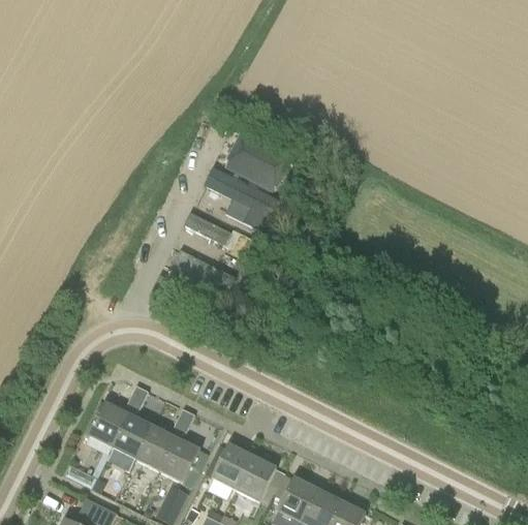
[(228,135),(212,167),(281,204),(298,172),(228,135)]
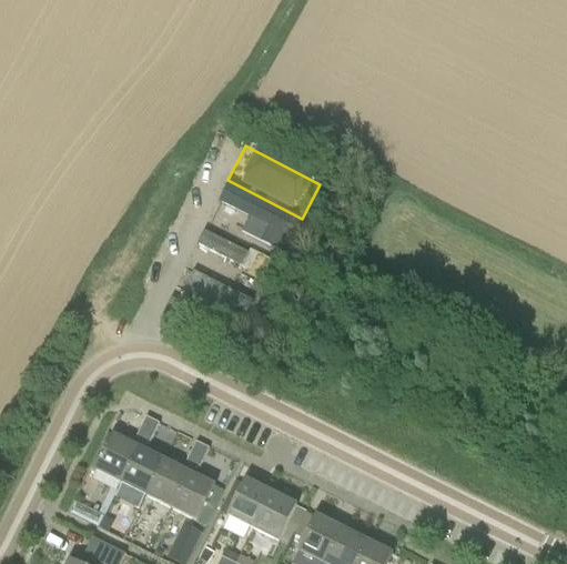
[(246,322),(238,340),(255,350),(343,177),(317,163),(313,174),(324,180),(321,184),(323,185),(296,238),(265,222),(252,247),(283,262),(252,325),(246,322)]
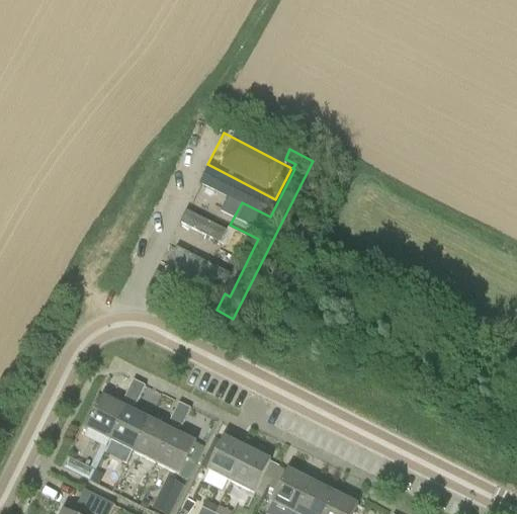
[(206,166),(188,202),(229,222),(247,185),(206,166)]
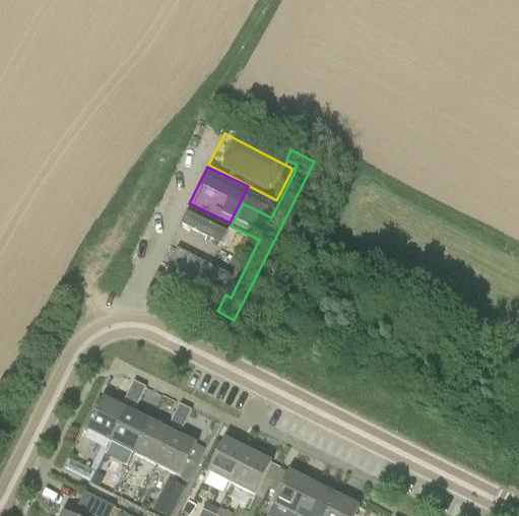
[(189,204),(171,239),(240,274),(257,240),(189,204)]
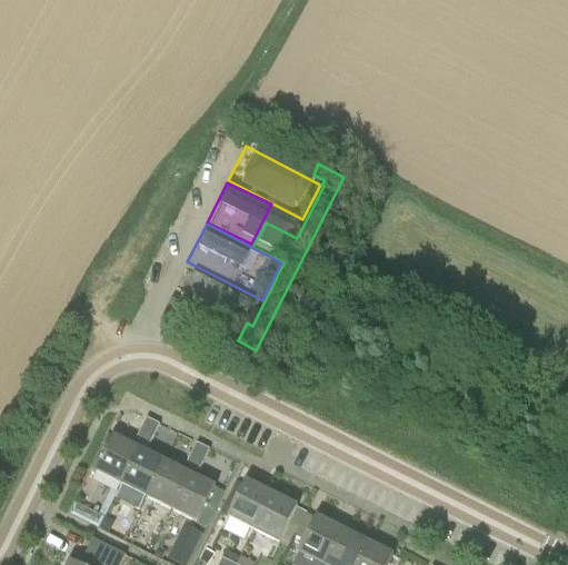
[(187,264),(167,303),(237,338),(257,300),(187,264)]
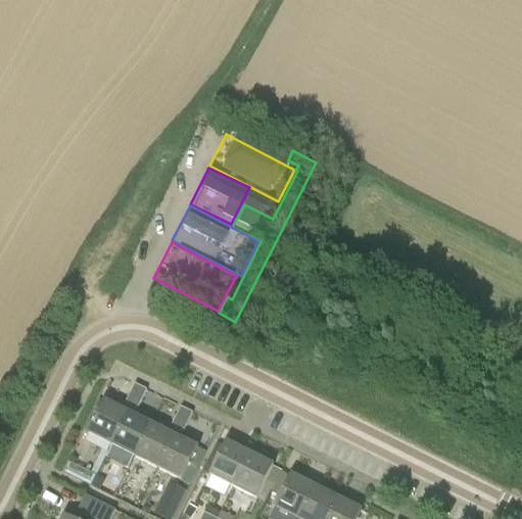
[(131,390),(142,396),(147,386),(136,380),(131,390)]
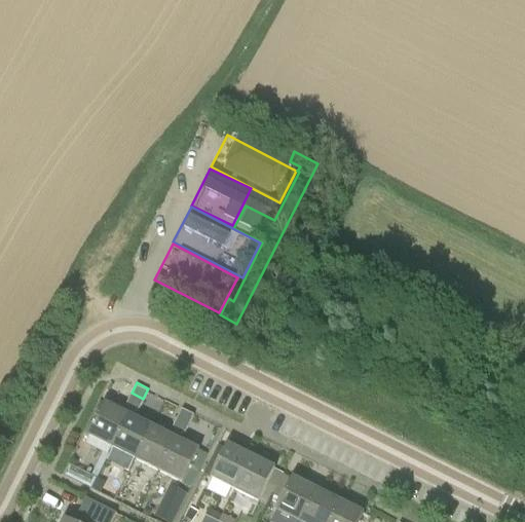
[(143,399),(132,393),(127,400),(129,406),(135,408),(140,406),(143,399)]
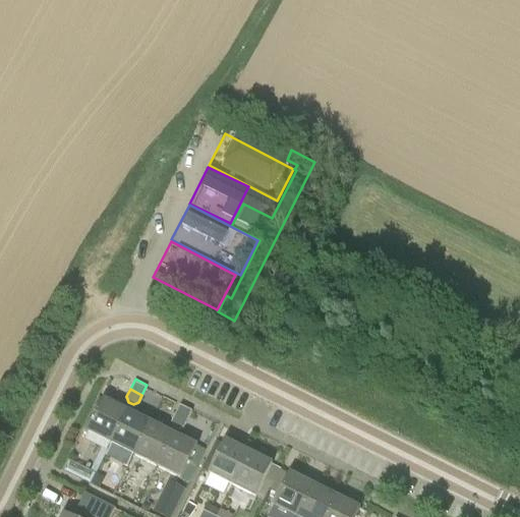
[(104,396),(88,428),(112,441),(128,407),(104,396)]
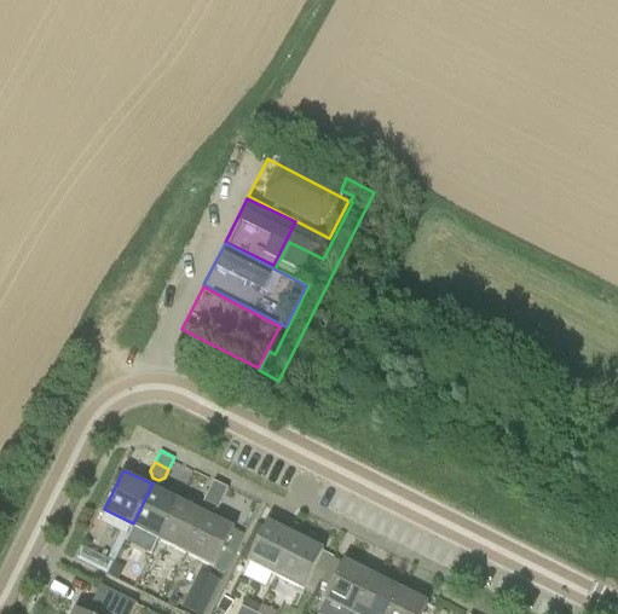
[(208,490),(223,497),(229,485),(215,478),(208,490)]
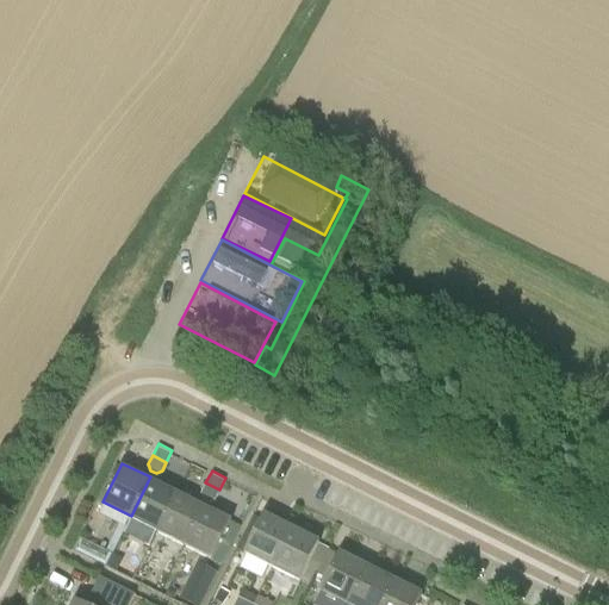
[(150,476),(131,516),(157,529),(176,491),(150,476)]
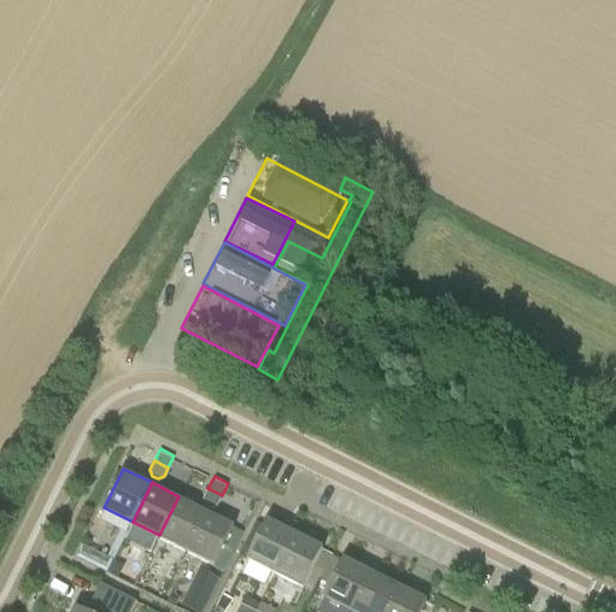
[(222,495),(207,488),(204,496),(205,502),(211,506),(218,504),(222,495)]
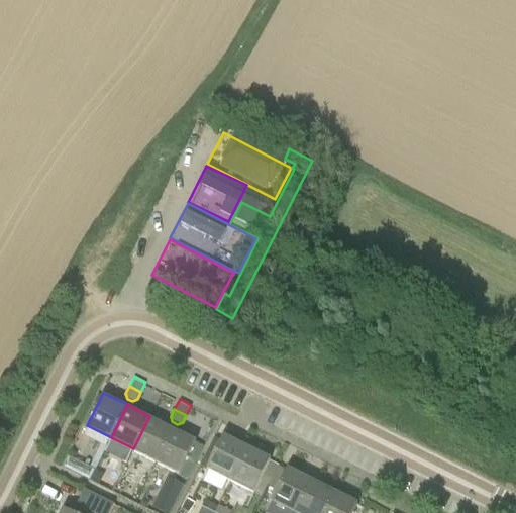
[(149,416),(133,448),(157,459),(173,427),(149,416)]
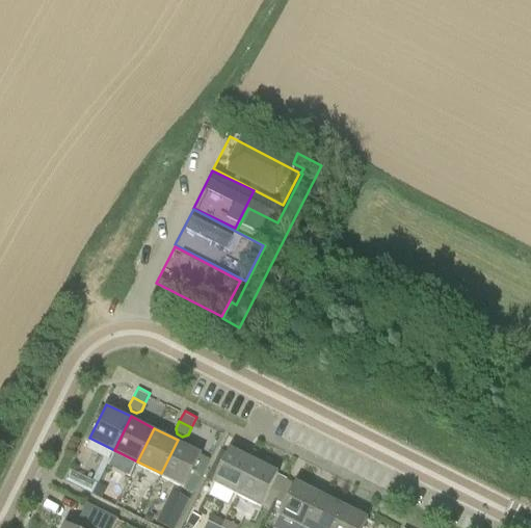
[(178,440),(161,473),(175,480),(185,485),(202,452),(178,440)]
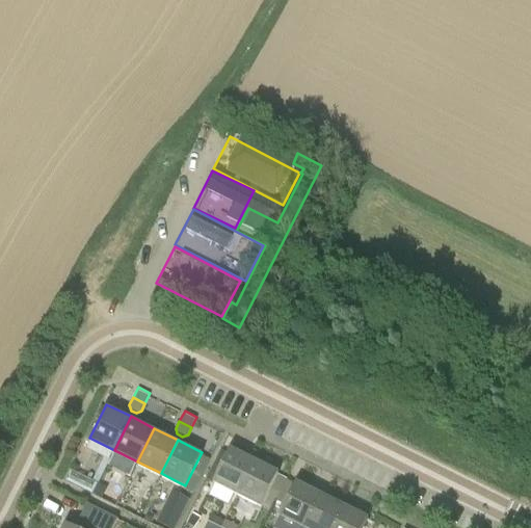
[(239,493),(256,459),(231,447),(228,452),(220,467),(214,480),(239,493)]
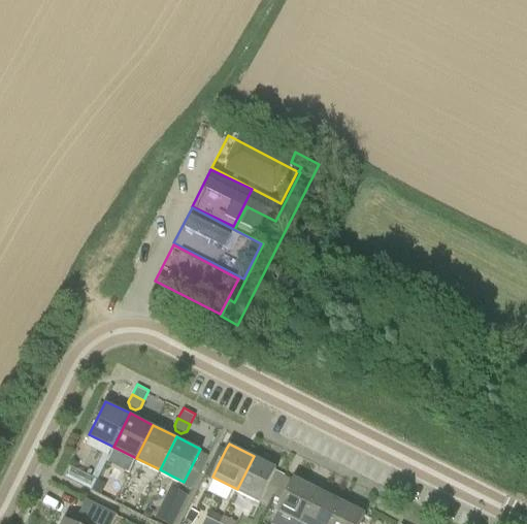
[(211,459),(219,463),(226,449),(219,445),(211,459)]
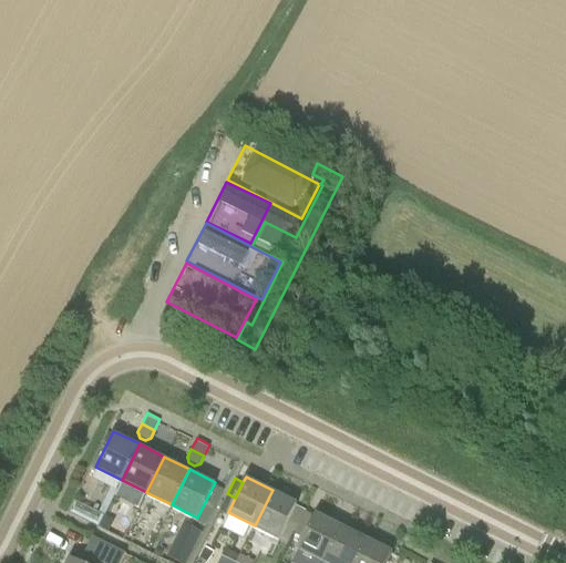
[(215,482),(197,518),(206,522),(225,487),(215,482)]
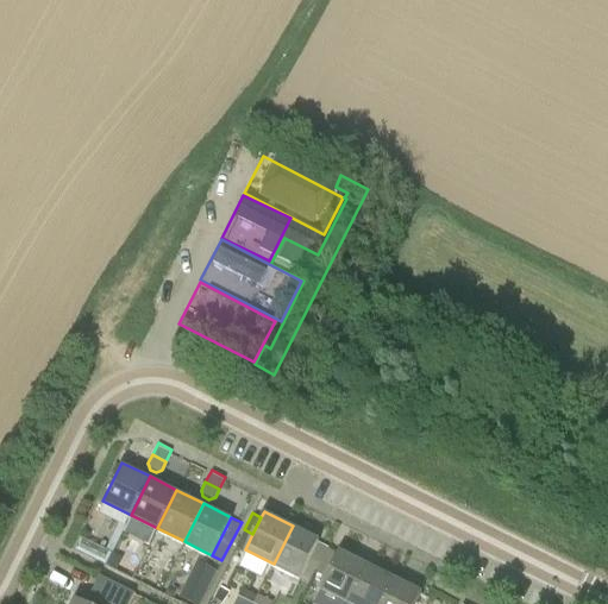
[(318,567),(328,543),(319,539),(293,526),(274,564),(300,577),(307,562),(318,567)]
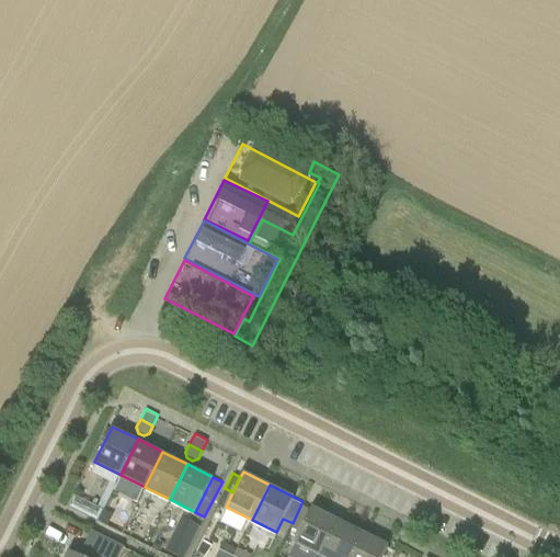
[(295,542),(307,547),(321,555),(340,519),(312,506),(303,501),(293,523),(301,527),(295,542)]
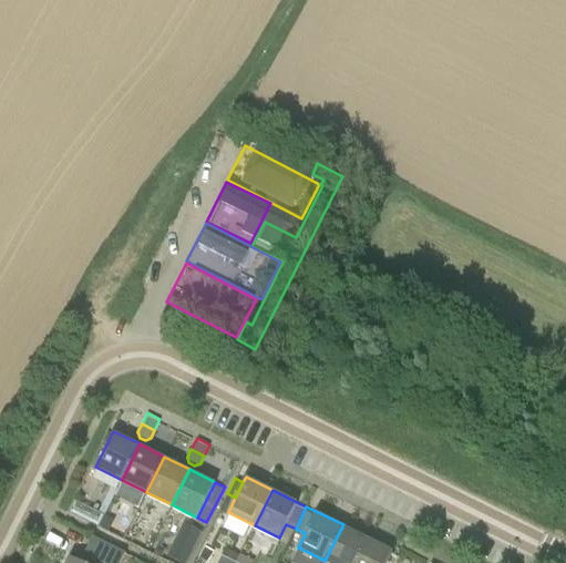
[(110,529),(114,519),(105,513),(100,524),(110,529)]
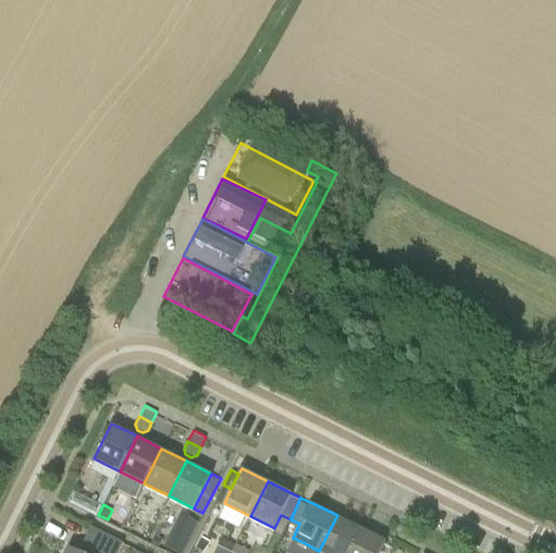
[(182,552),(199,520),(181,512),(163,548),(174,552),(182,552)]
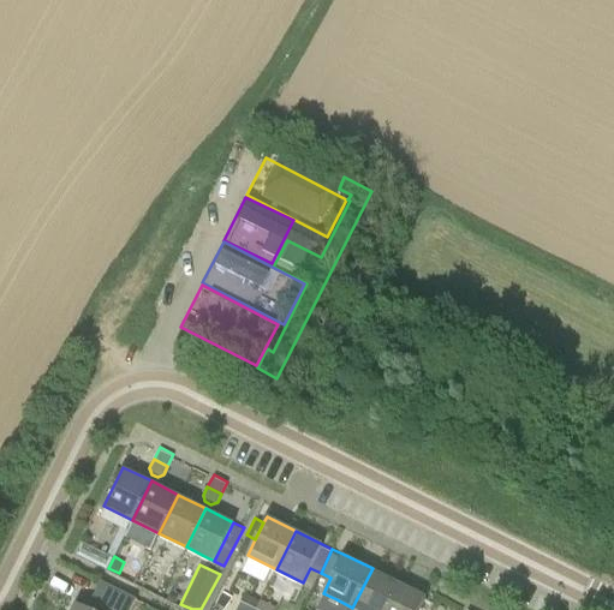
[(373,568),(352,608),(351,609),(385,609),(399,582),(373,568)]
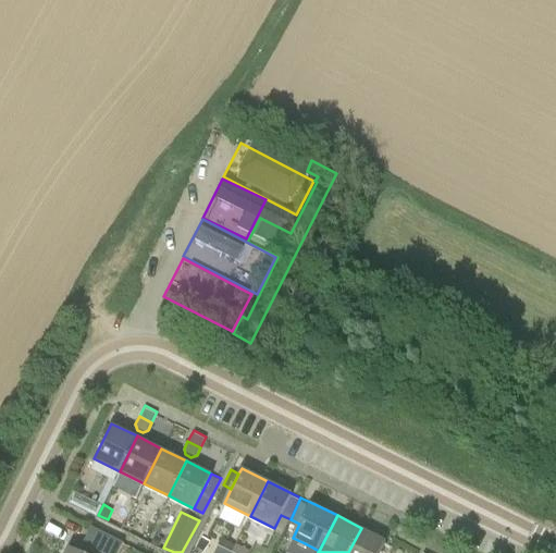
[(64,552),(116,552),(124,540),(91,524),(78,550),(69,545),(64,552)]
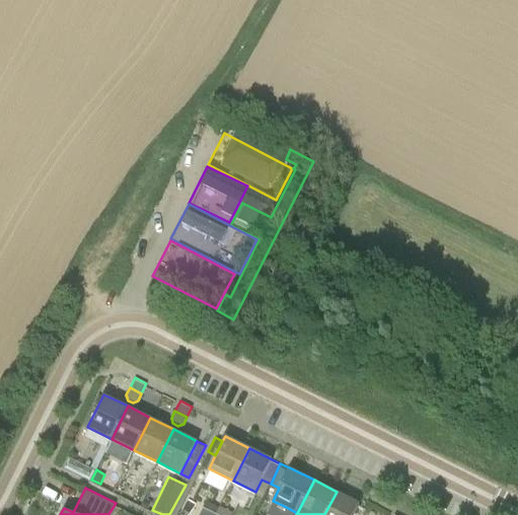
[(337,492),(324,514),(363,514),(367,507),(337,492)]
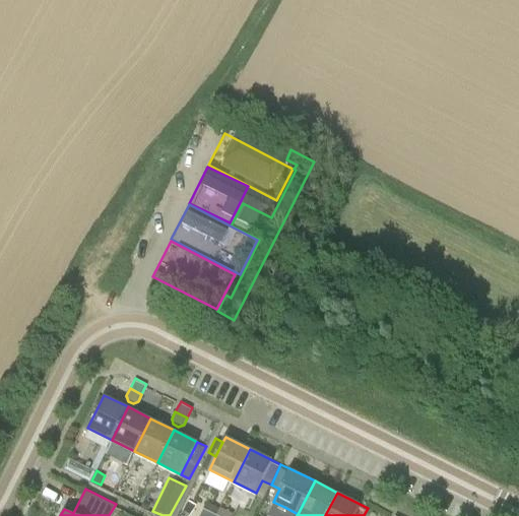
[(204,507),(198,515),(215,515),(217,513),(204,507)]
